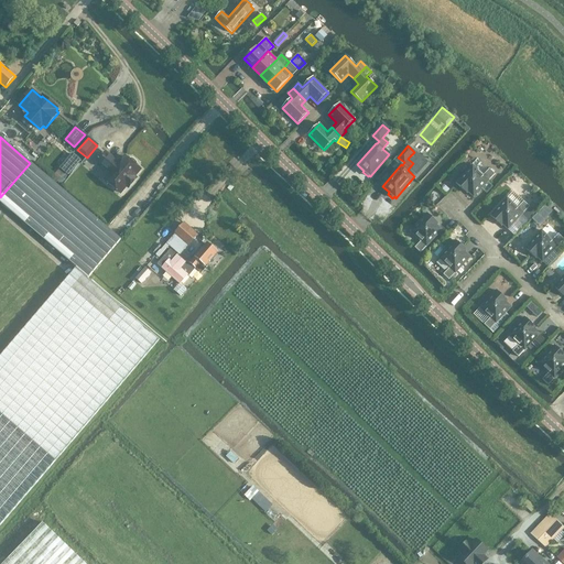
[(56,172),(66,181),(83,160),(73,151),(56,172)]
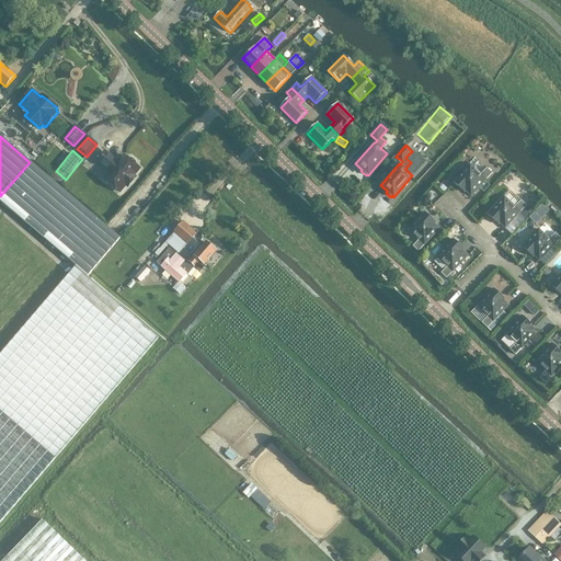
[(125,185),(127,186),(135,178),(134,175),(139,169),(137,165),(137,163),(136,162),(135,160),(133,159),(132,158),(129,158),(127,158),(124,156),(121,160),(119,159),(117,160),(116,161),(105,151),(98,161),(111,172),(104,179),(119,192),(125,185)]
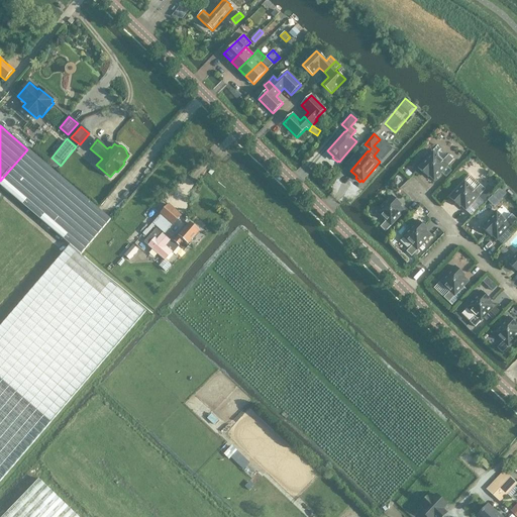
[(83,195),(27,149),(0,181),(0,186),(69,245),(0,326),(0,482),(146,311),(81,255),(111,219),(83,195)]
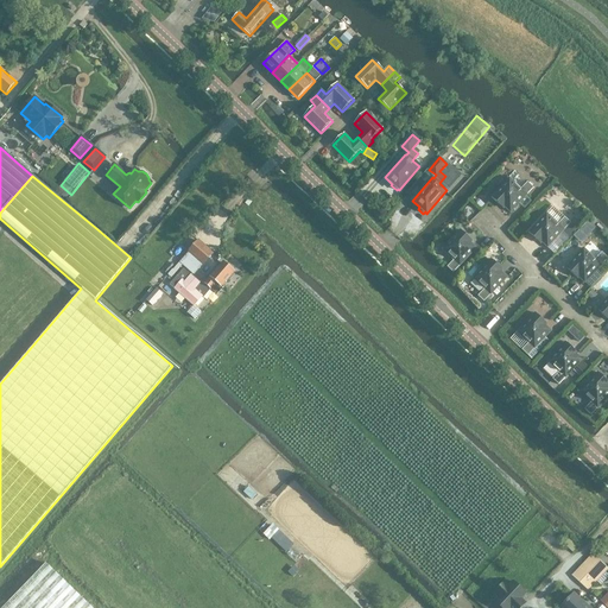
[(511,213),(533,188),(527,182),(520,189),(510,178),(492,197),(504,209),(505,207),(511,213)]
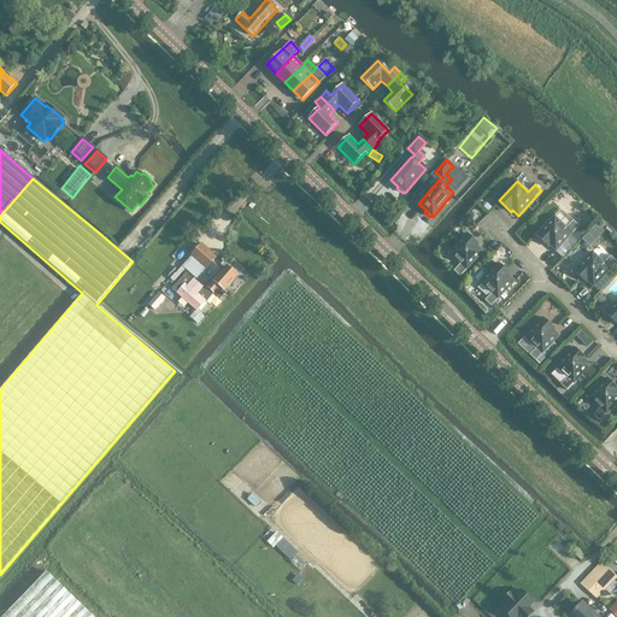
[(556,251),(580,227),(573,221),(566,228),(554,217),(536,236),(548,247),(550,246),(556,251)]
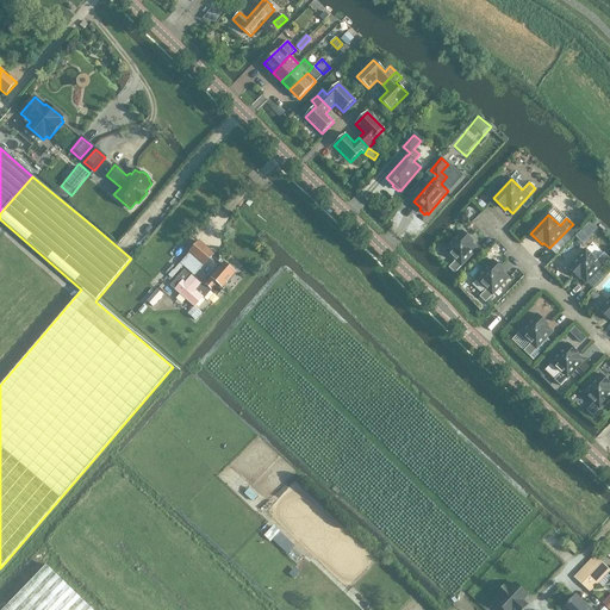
[(455,274),(478,249),(472,243),(474,242),(462,231),(443,250),(455,261),(448,268),(455,274)]
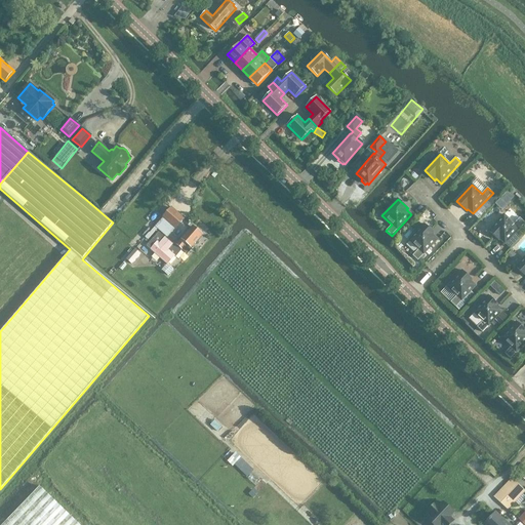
[(167,237),(184,218),(171,208),(155,227),(167,237)]
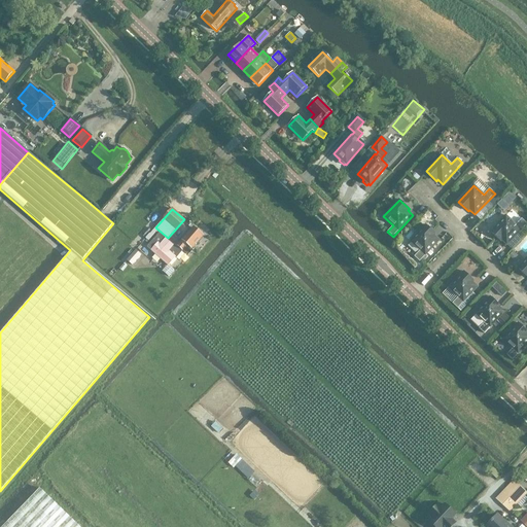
[(506,245),(526,223),(522,218),(516,224),(505,215),(490,232),(500,242),(501,240),(506,245)]
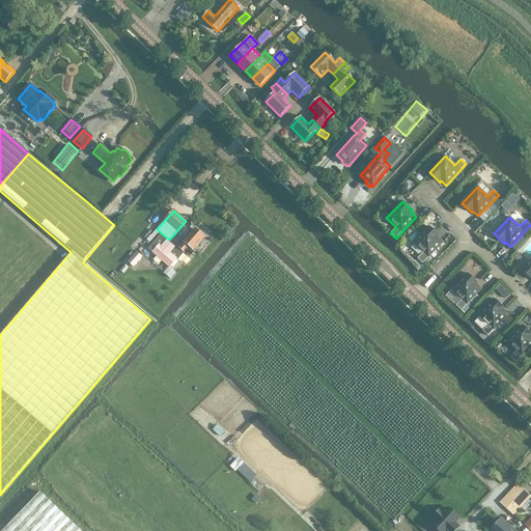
[(422,263),(443,242),(438,238),(439,236),(428,226),(413,243),(423,252),(417,258),(422,263)]
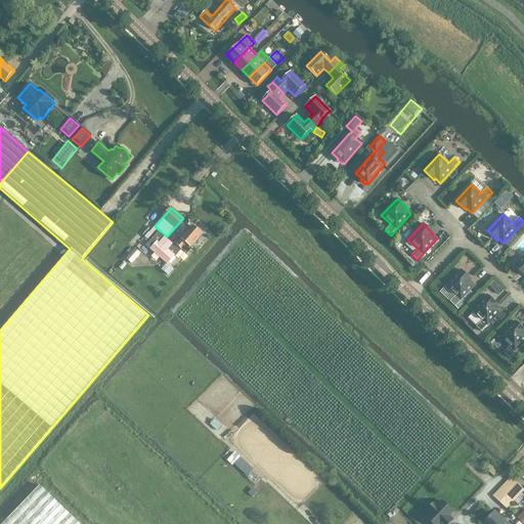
[(191,246),(202,234),(192,226),(176,245),(173,243),(171,245),(164,238),(165,237),(162,234),(159,236),(160,237),(149,249),(167,264),(174,256),(175,257),(182,249),(187,253),(192,247),(191,246)]
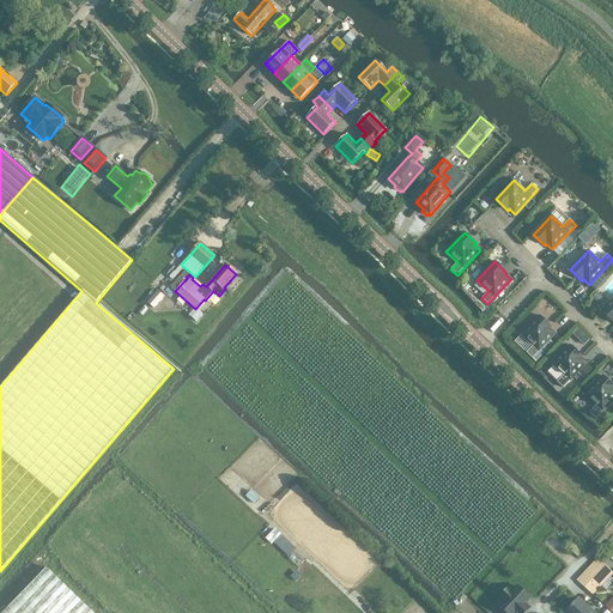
[(183,277),(187,272),(180,266),(169,277),(176,283),(182,275),(183,277)]
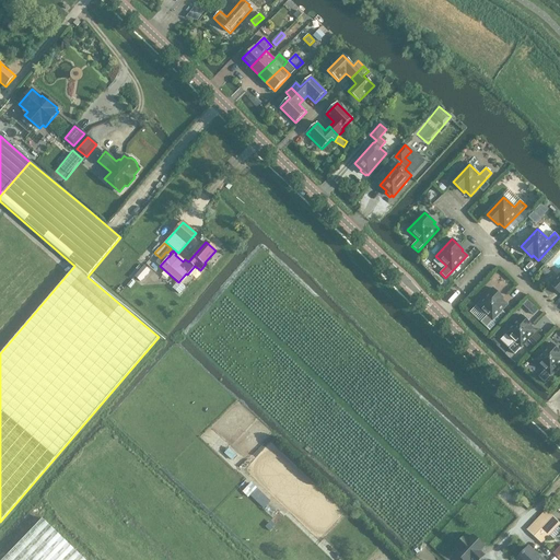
[(135,276),(140,281),(150,270),(143,266),(135,276)]
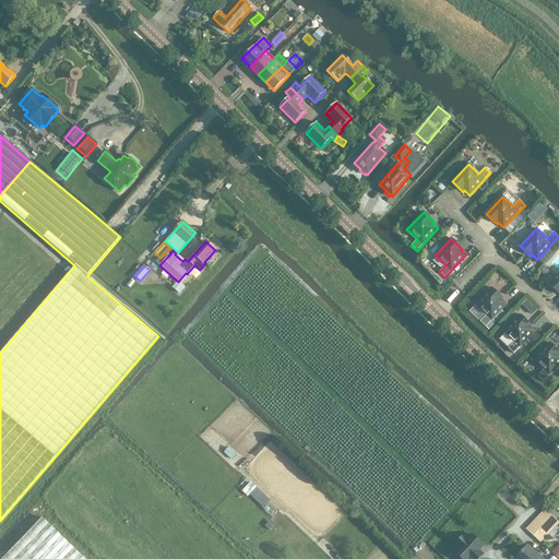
[(558,273),(548,284),(558,294),(558,273)]
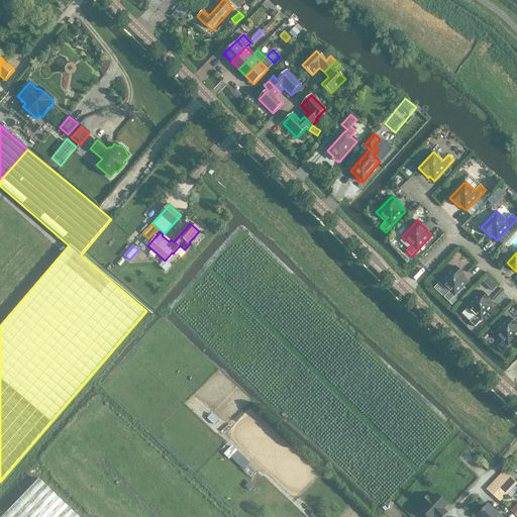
[(448,302),(469,282),(463,277),(464,276),(454,266),(439,283),(449,292),(443,297),(448,302)]
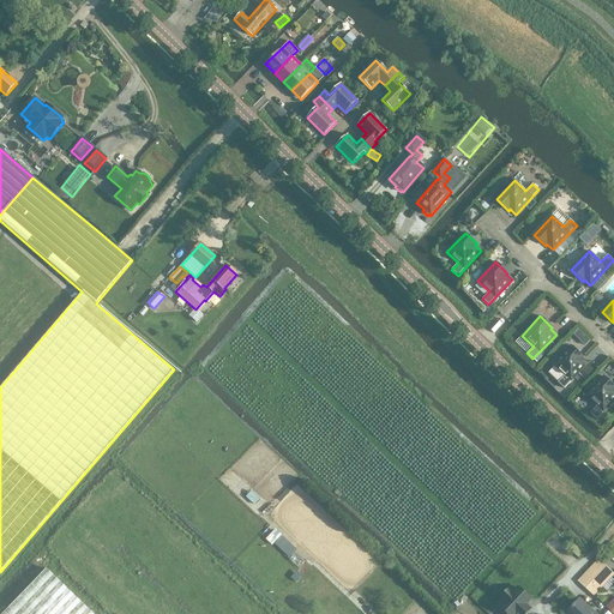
[(564,389),(588,363),(582,359),(583,356),(571,345),(553,365),(565,375),(558,383),(564,389)]
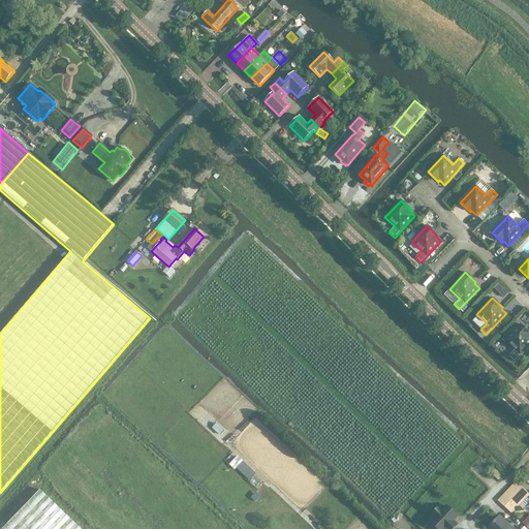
[(514,361),(528,345),(528,332),(520,323),(504,341),(515,350),(508,355),(514,361)]
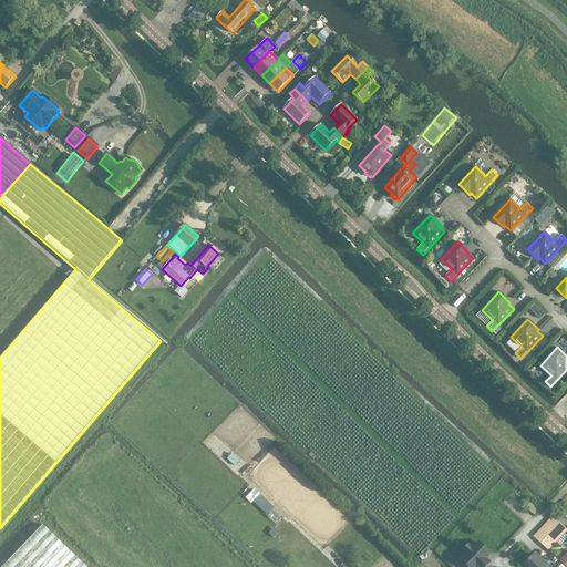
[(239,461),(232,454),(227,459),(235,465),(239,461)]
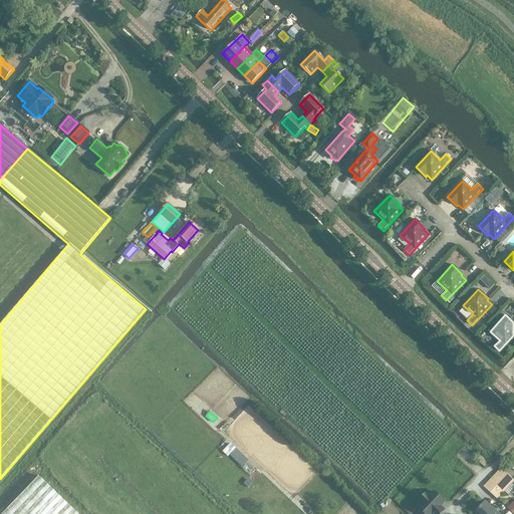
[(246,461),(234,450),(229,455),(241,466),(246,461)]
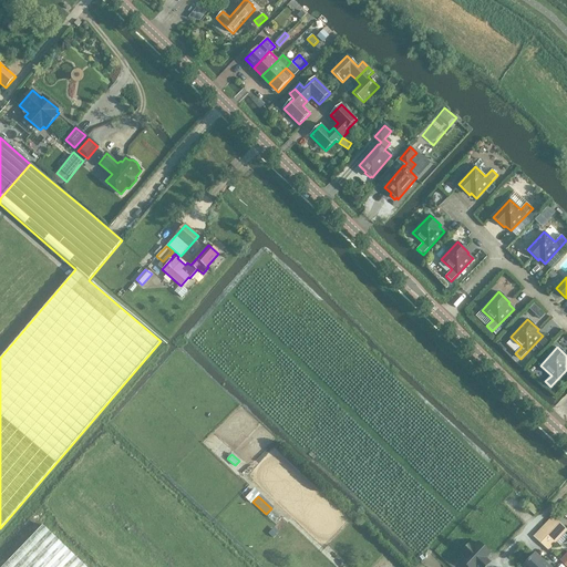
[(534,515),(540,508),(534,503),(527,509),(534,515)]
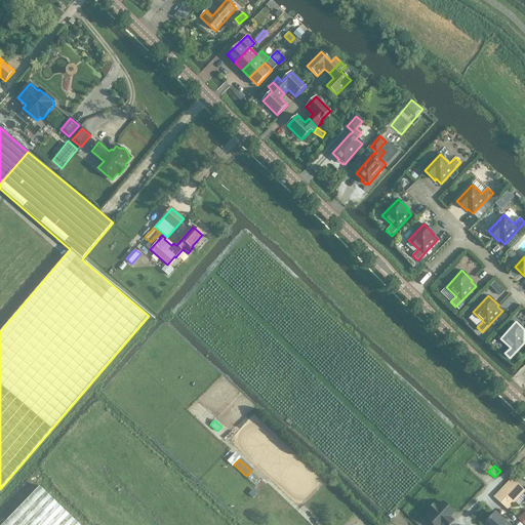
[(508,510),(524,492),(511,479),(503,487),(505,488),(499,493),(498,492),(493,497),(508,510)]
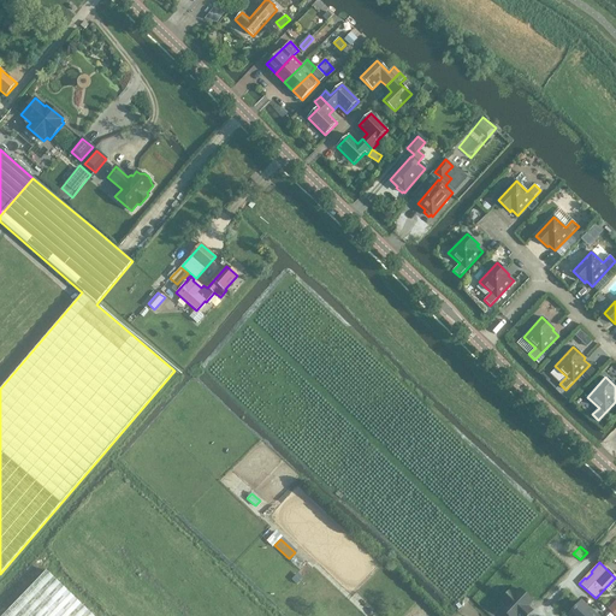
[(93,615),(46,570),(0,615),(93,615)]
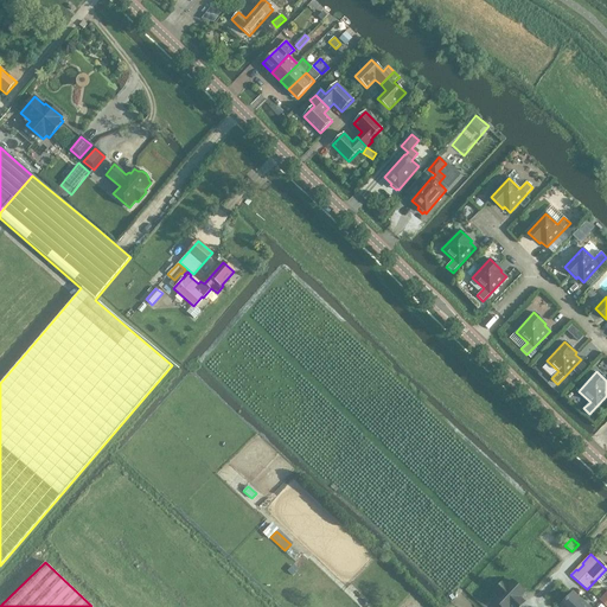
[(525,593),(524,593),(511,581),(508,585),(505,583),(504,582),(493,593),(497,596),(493,600),(500,606),(518,606),(524,601),(521,598),(525,593)]
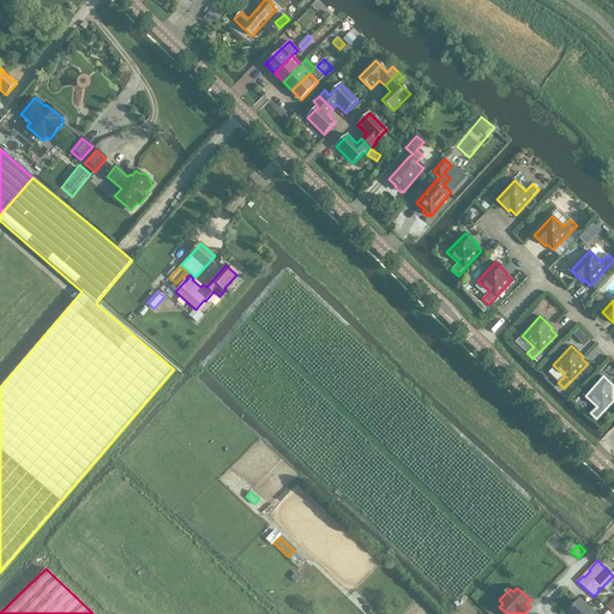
[(567,613),(565,613),(594,613),(579,600),(578,601),(573,607),(572,606),(571,607),(572,608),(567,613)]
